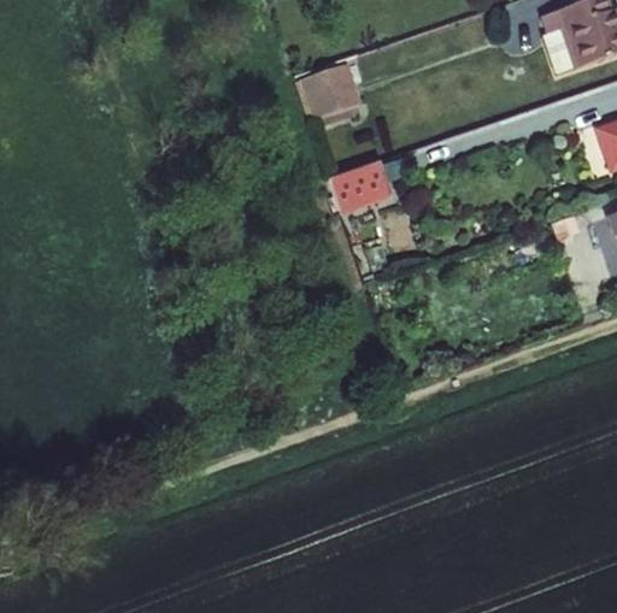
[(542,34),(556,74),(616,53),(616,22),(612,9),(606,11),(603,0),(585,0),(539,16),(545,33),(542,34)]
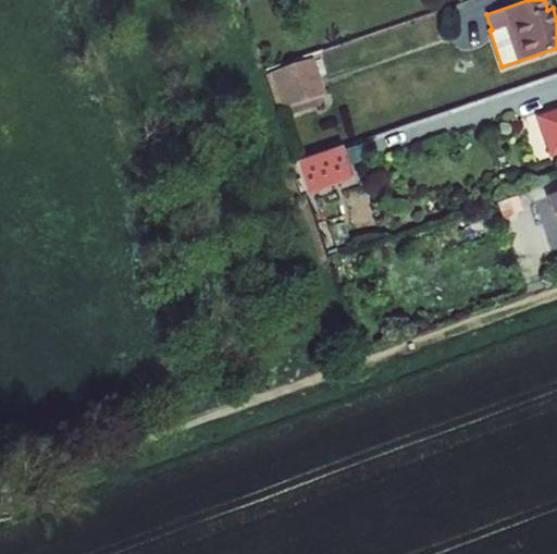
[(310,57),(265,72),(277,109),(323,94),(310,57)]
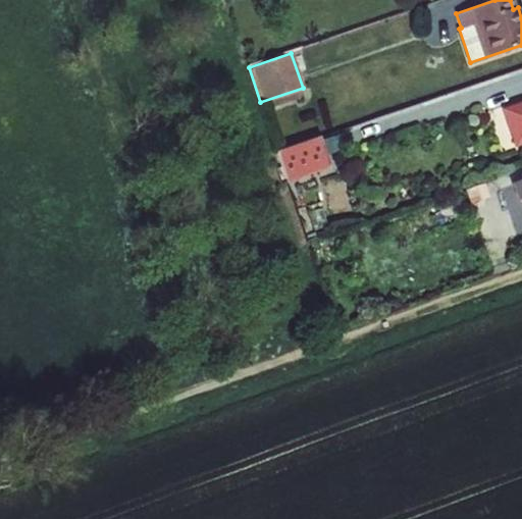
[(514,144),(521,140),(521,102),(503,109),(514,144)]
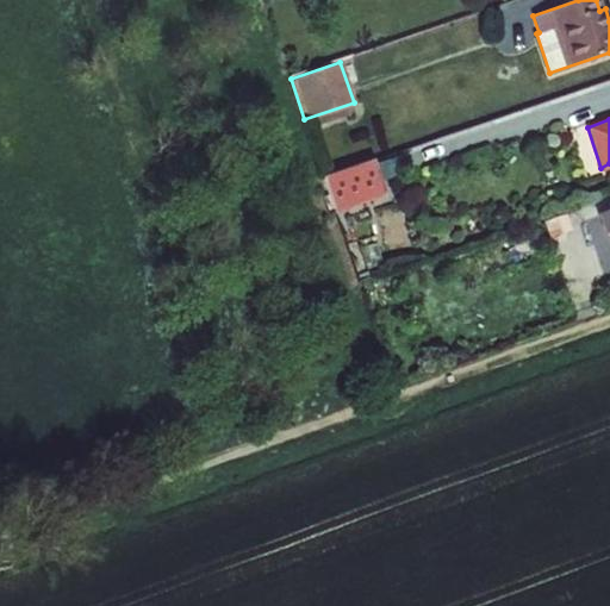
[(380,181),(408,172),(403,154),(374,163),(380,181)]
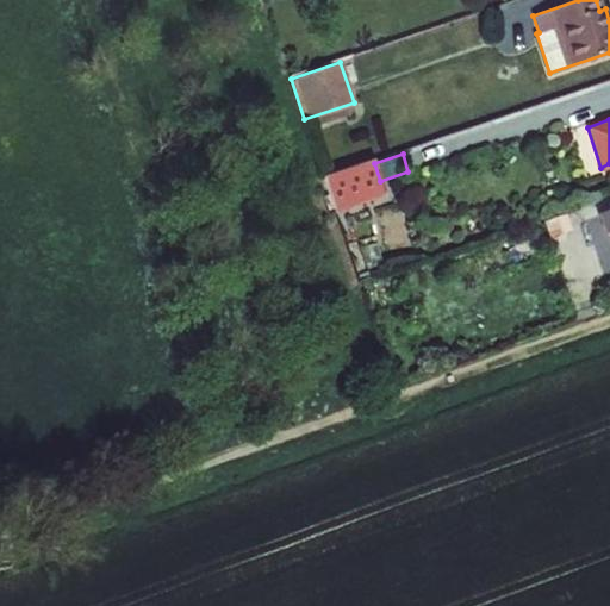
[(335,211),(385,194),(380,181),(374,163),(373,160),(323,176),(335,211)]
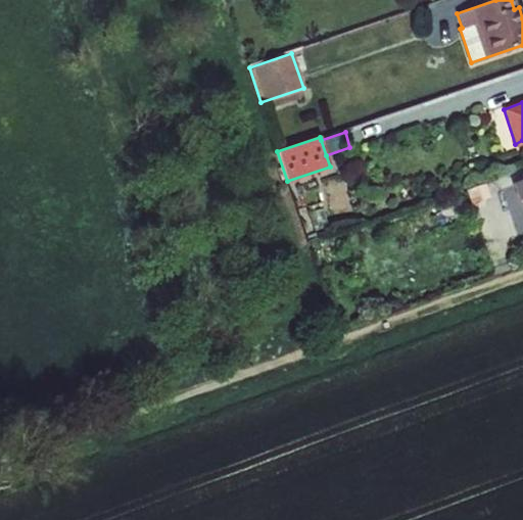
[(522,198),(522,179),(514,182),(520,199),(522,198)]
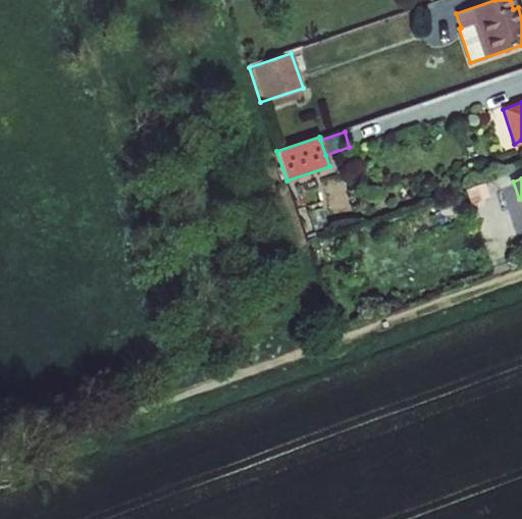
[(468,189),(472,201),(486,196),(482,184),(468,189)]
